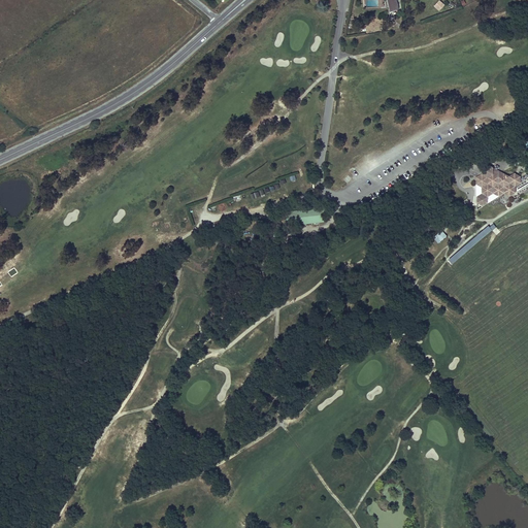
[(387,0),(389,6),(392,6),(393,10),(399,9),(396,0),(387,0)]
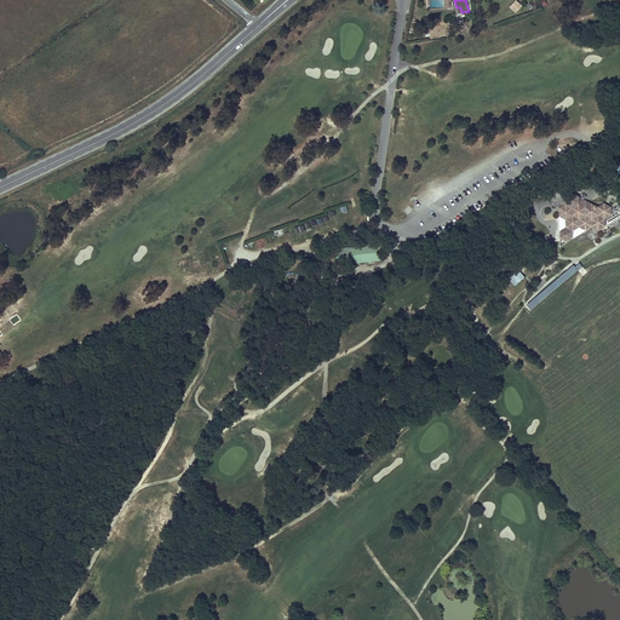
[(510,7),(516,12),(522,6),(516,0),(510,7)]
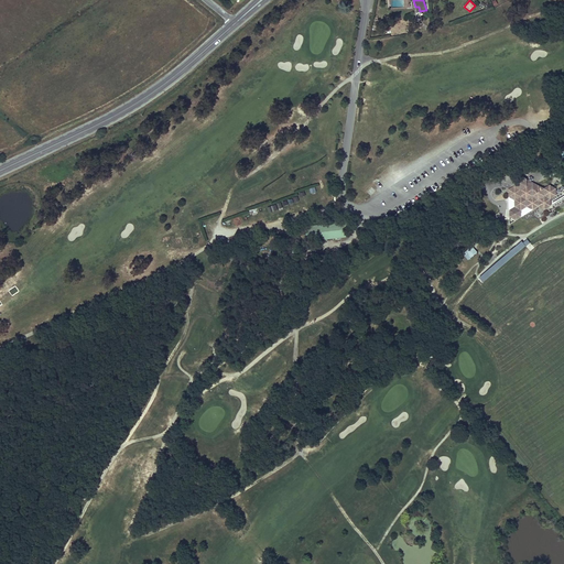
[(535,184),(527,180),(521,176),(514,180),(514,186),(509,190),(509,197),(509,210),(509,217),(516,220),(522,217),(533,209),(539,206),(544,209),(551,206),(551,199),(556,196),(556,188),(550,185),(544,188),(535,184)]
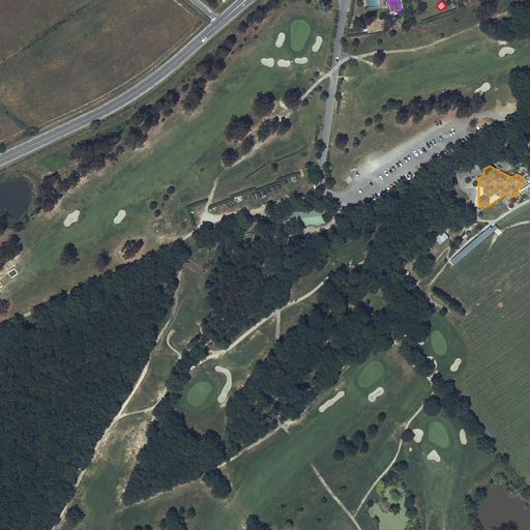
[(448,238),(443,231),(434,238),(440,244),(448,238)]
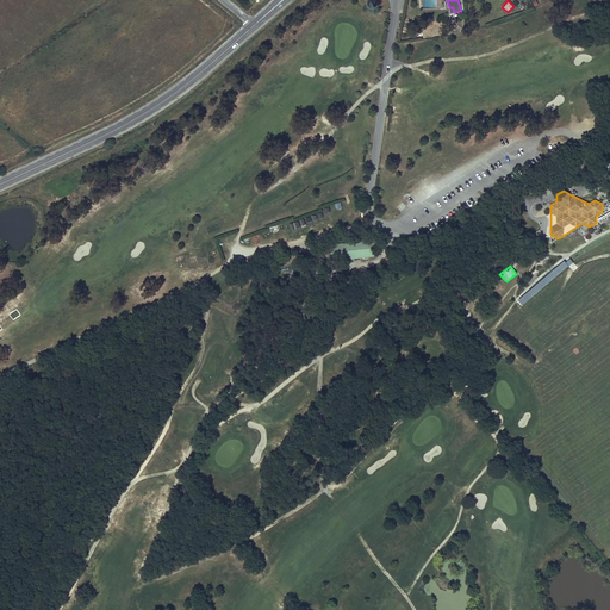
[(496,322),(490,330),(493,332),(503,318),(515,305),(514,304),(516,302),(512,299),(510,303),(511,303),(505,310),(502,315),(496,322)]
